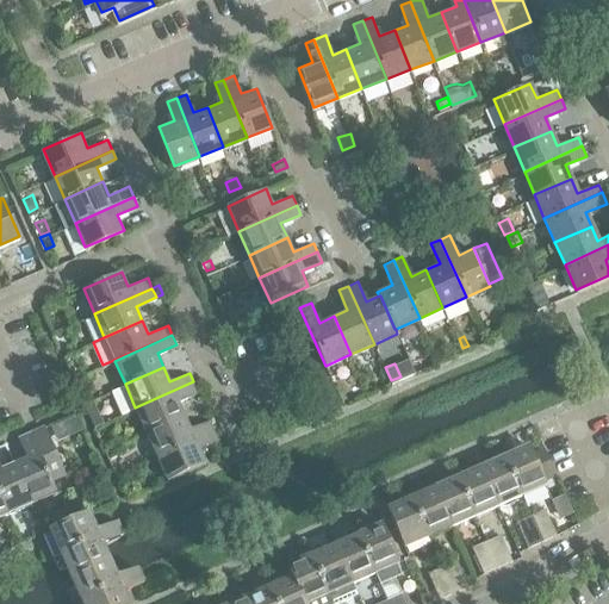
[(84,374),(75,379),(79,388),(88,385),(84,374)]
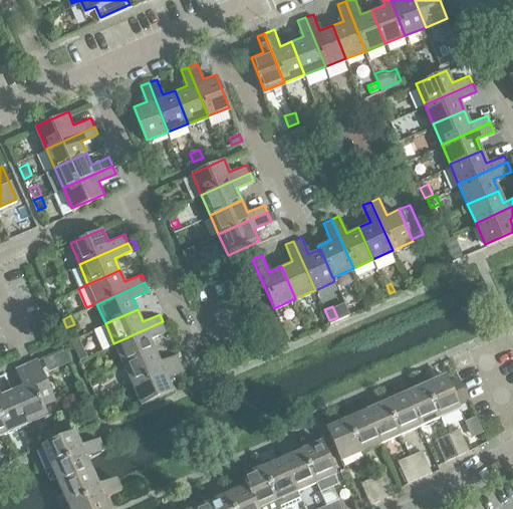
[(113,343),(122,363),(155,349),(150,337),(166,329),(163,321),(113,343)]
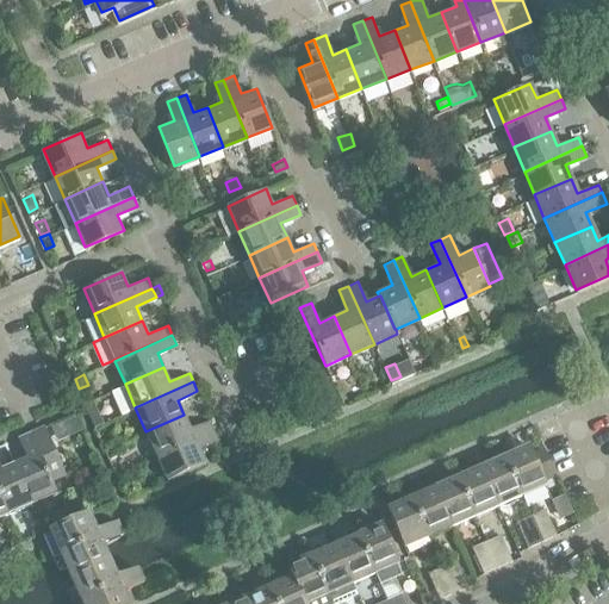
[(145,431),(156,454),(213,428),(210,419),(190,429),(184,415),(145,431)]
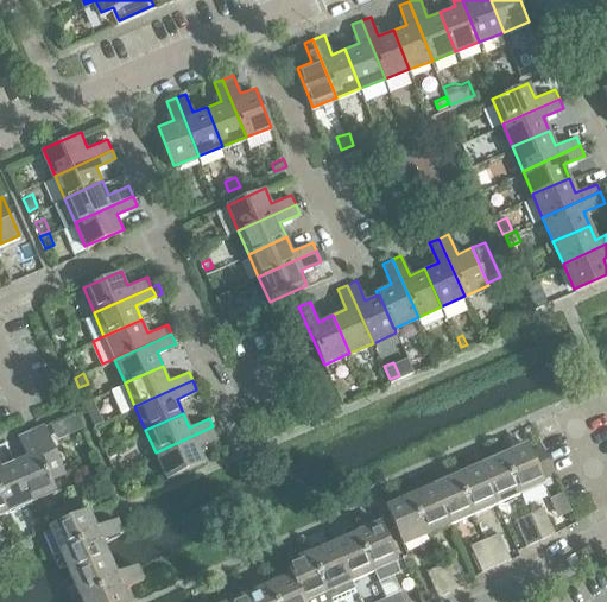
[(27,454),(14,460),(32,499),(55,488),(50,477),(64,471),(42,422),(18,432),(27,454)]
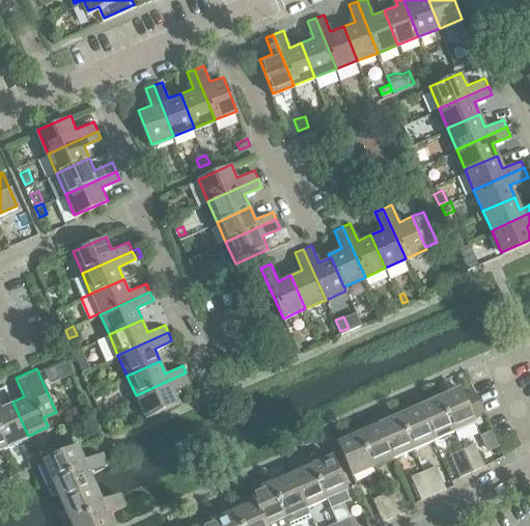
[(186,372),(136,395),(145,417),(178,403),(173,389),(190,382),(186,372)]
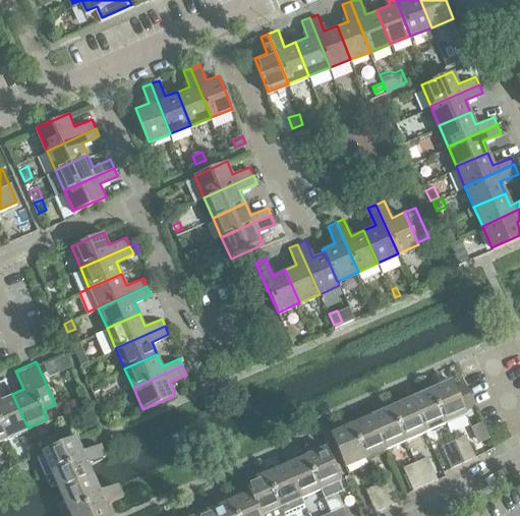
[(438,380),(429,384),(446,421),(467,412),(466,409),(475,405),(466,383),(456,387),(453,380),(440,385),(438,380)]
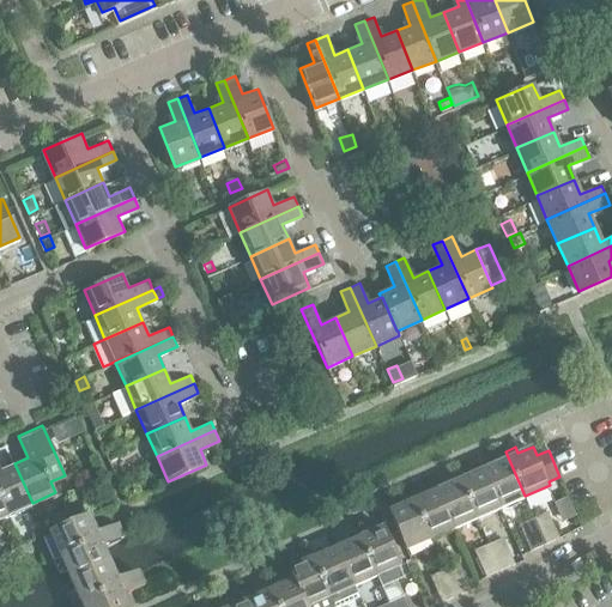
[(498,462),(485,468),(502,507),(525,496),(506,451),(495,456),(498,462)]
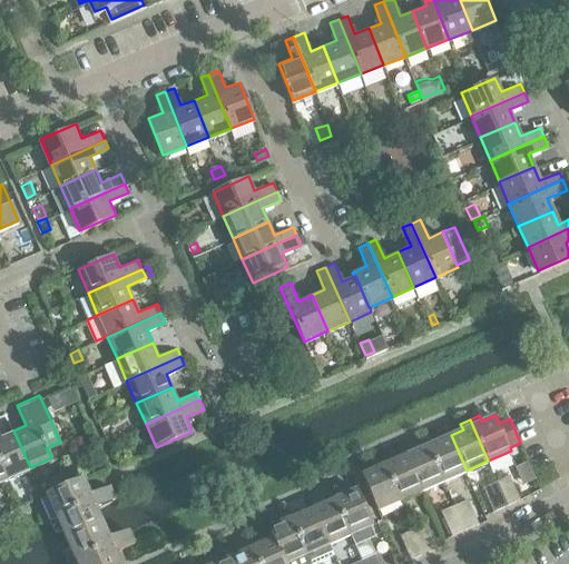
[(0,458),(8,477),(30,467),(13,431),(0,436),(0,458)]
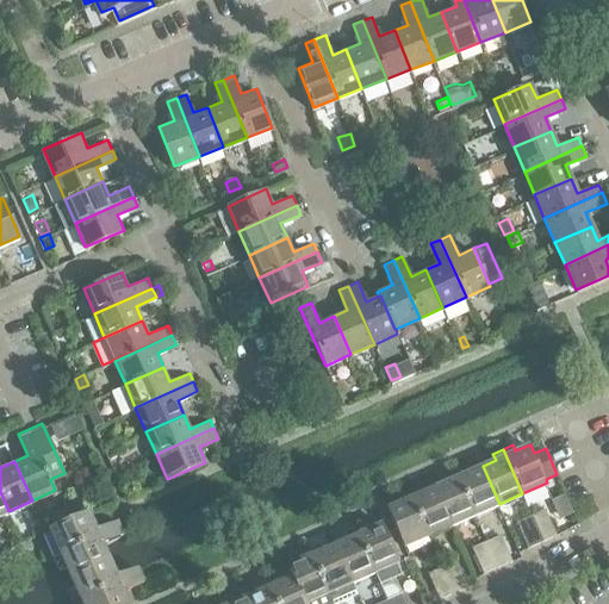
[(466,466),(457,469),(476,514),(499,504),(483,466),(468,472),(466,466)]
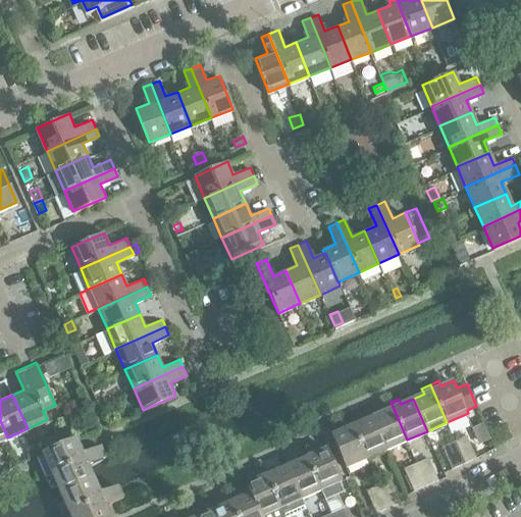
[(108,409),(105,402),(99,404),(102,412),(108,409)]
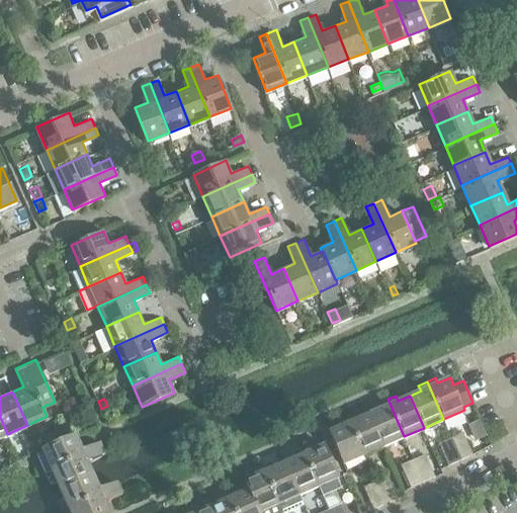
[(381,408),(370,413),(384,445),(404,436),(388,399),(379,403),(381,408)]
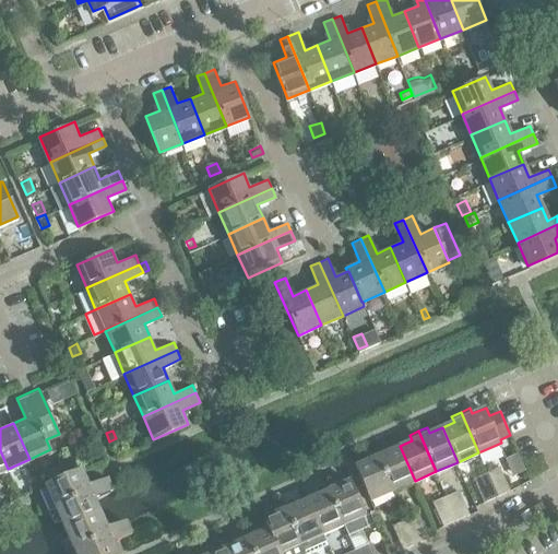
[(384,445),(376,449),(394,490),(415,481),(400,446),(388,450),(384,445)]
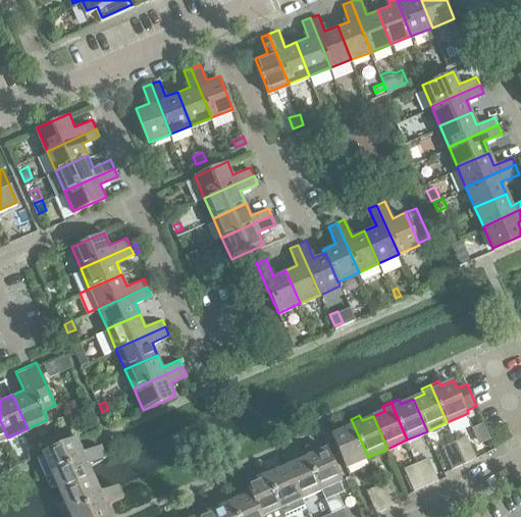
[(368,457),(351,419),(343,423),(345,428),(331,433),(346,466),(368,457)]
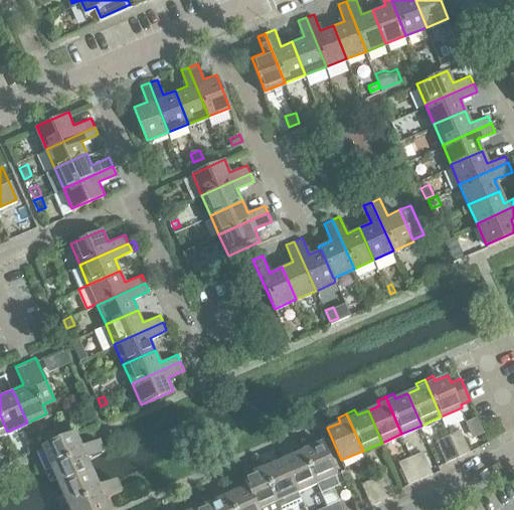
[(461,430),(449,435),(458,455),(470,450),(461,430)]
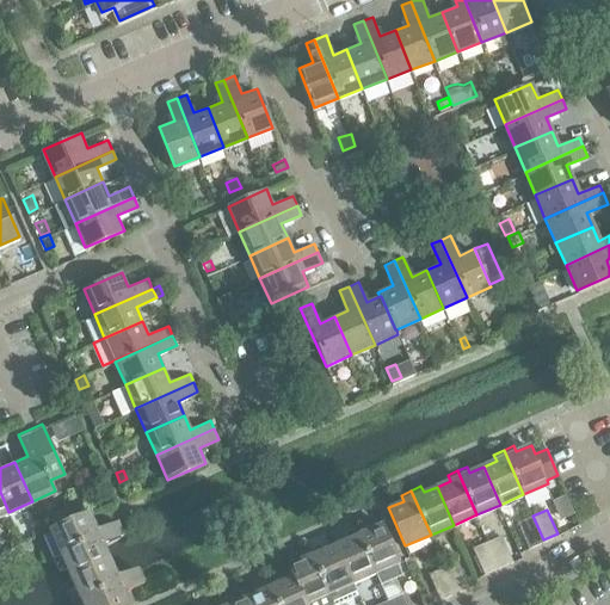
[(62,557),(71,578),(110,560),(103,542),(123,533),(121,530),(117,519),(96,529),(93,523),(88,511),(49,529),(54,539),(62,557)]
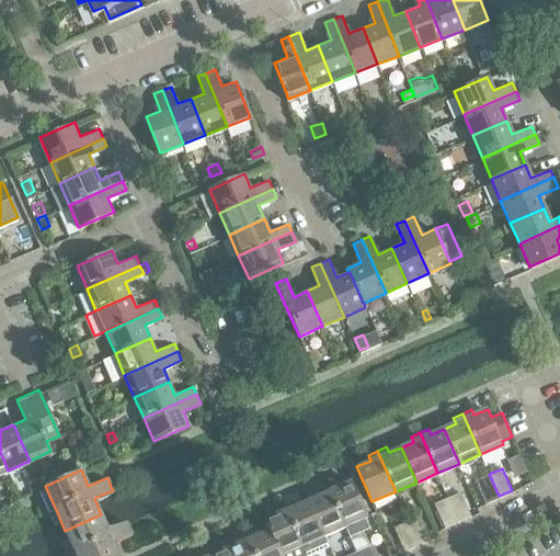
[(499,496),(489,474),(476,479),(486,501),(499,496)]
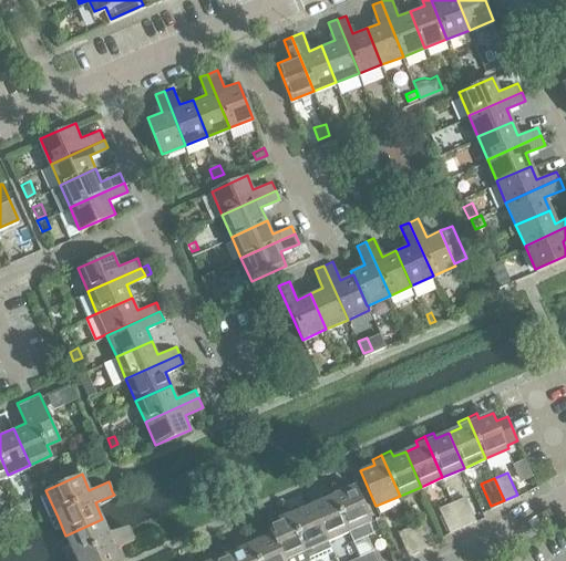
[(340,485),(331,488),(349,529),(348,529),(352,540),(373,530),(369,520),(371,519),(356,485),(342,490),(340,485)]
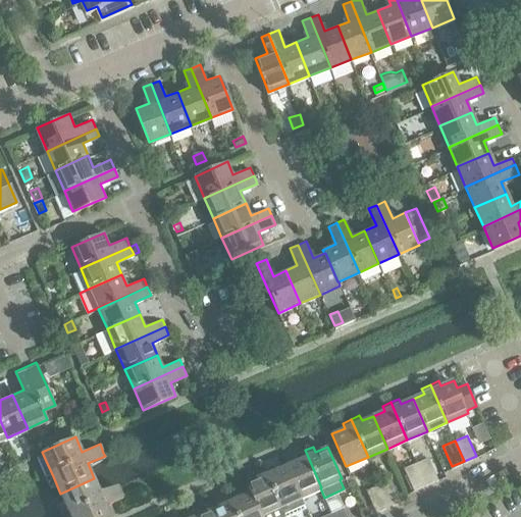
[(299,459),(288,464),(301,496),(320,487),(321,487),(305,450),(297,454),(299,459)]
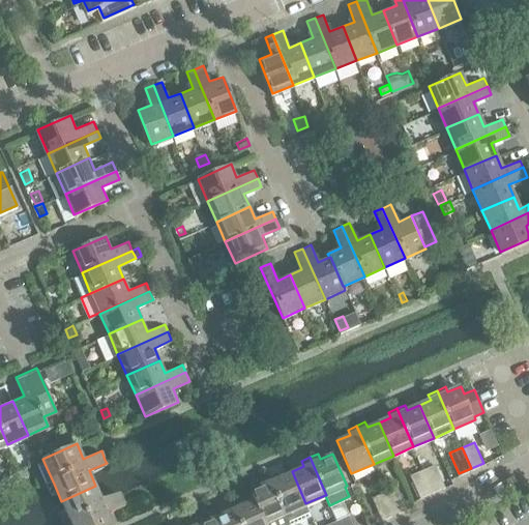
[(435,463),(423,468),(433,490),(444,485),(435,463)]
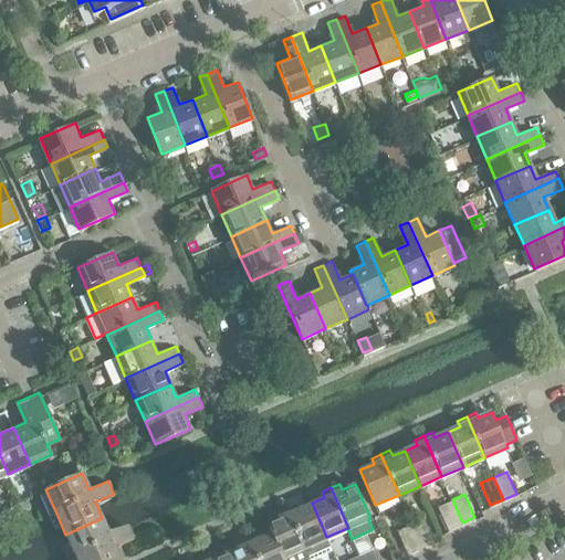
[(462,522),(452,499),(439,505),(449,528),(462,522)]
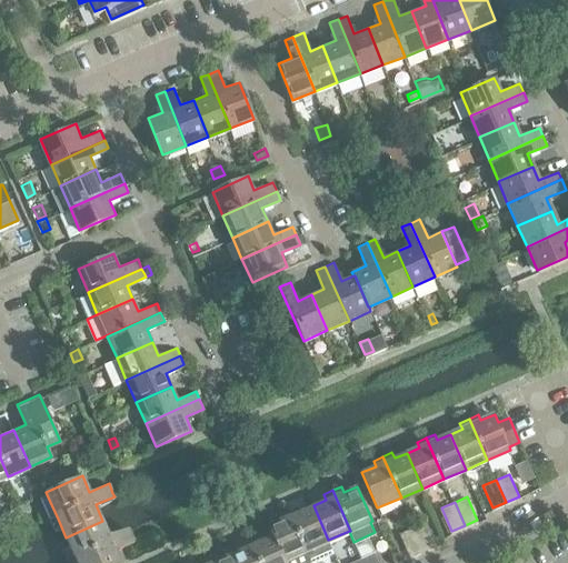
[(298,505),(289,509),(311,560),(332,551),(328,541),(328,540),(314,505),(301,511),(298,505)]
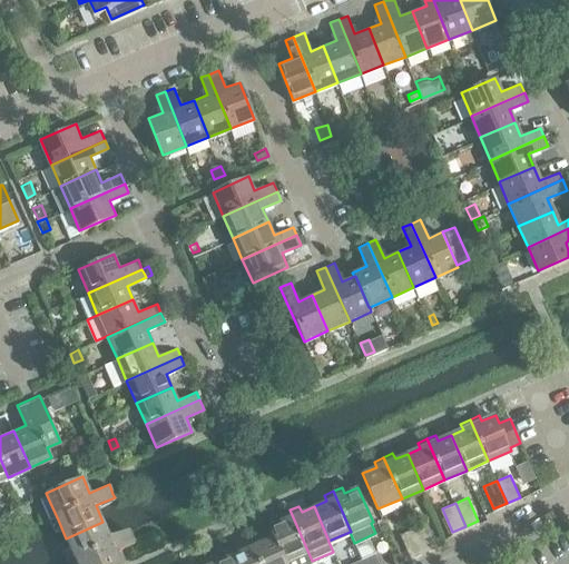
[(270,526),(273,535),(274,535),(285,561),(286,560),(287,563),(304,563),(312,561),(290,510),(281,514),(284,520),(270,526)]
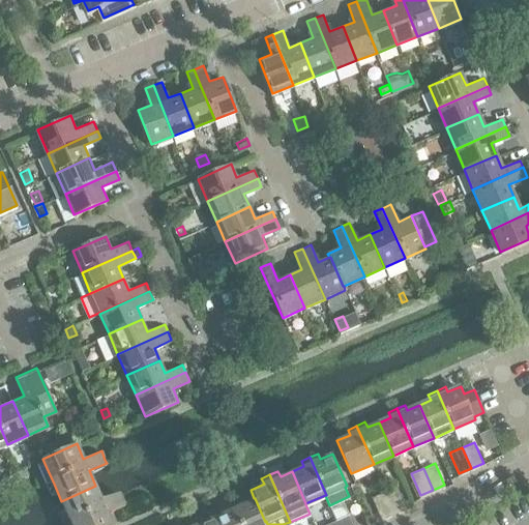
[(71,524),(112,524),(111,520),(107,512),(124,503),(119,493),(119,491),(101,499),(95,486),(61,501),(67,516),(71,524)]
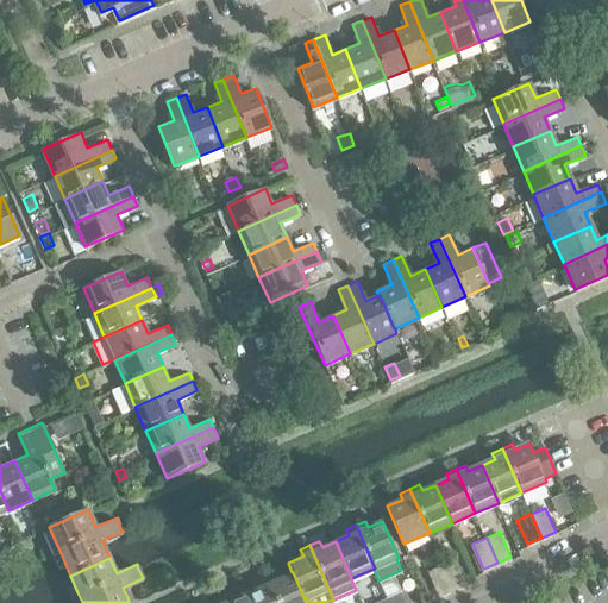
[(455,558),(443,563),(453,589),(467,583),(455,558)]
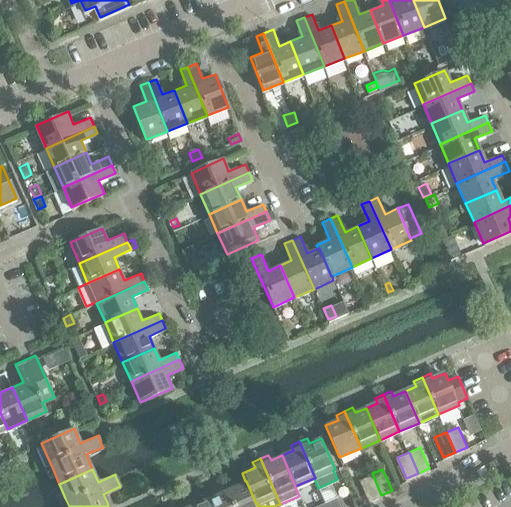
[(381,495),(372,473),(359,479),(368,500),(381,495)]
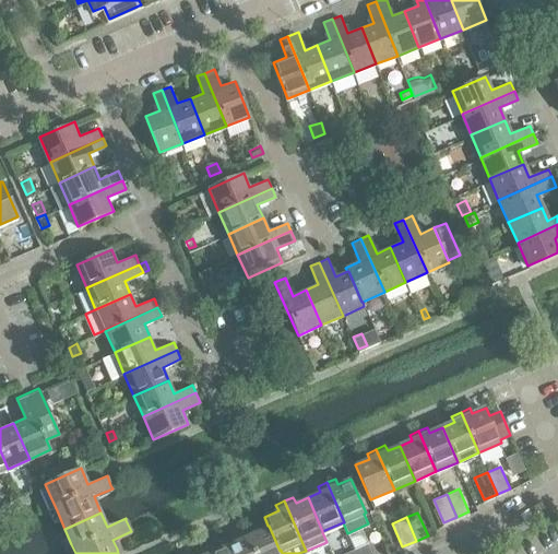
[(253,525),(245,529),(256,553),(282,553),(281,550),(280,551),(269,526),(268,526),(257,531),(253,525)]
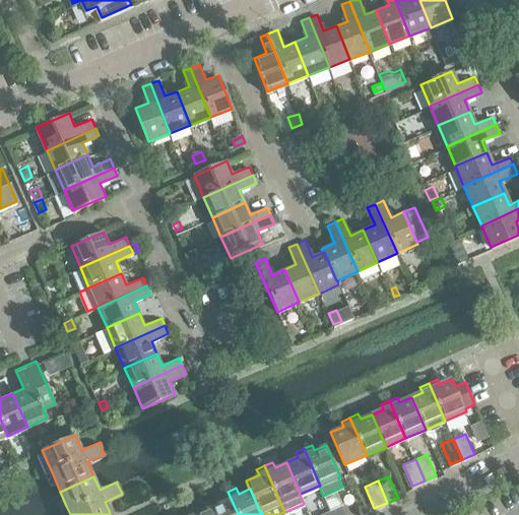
[(221,501),(210,506),(214,514),(238,514),(228,492),(218,496),(221,501)]
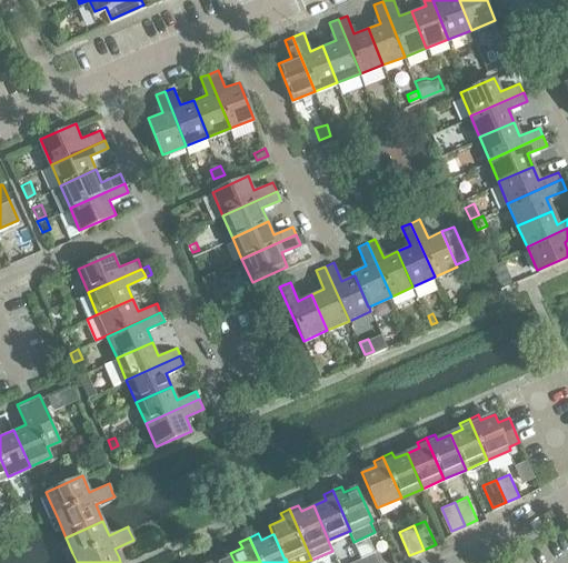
[(379,562),(374,550),(361,555),(365,562),(379,562)]
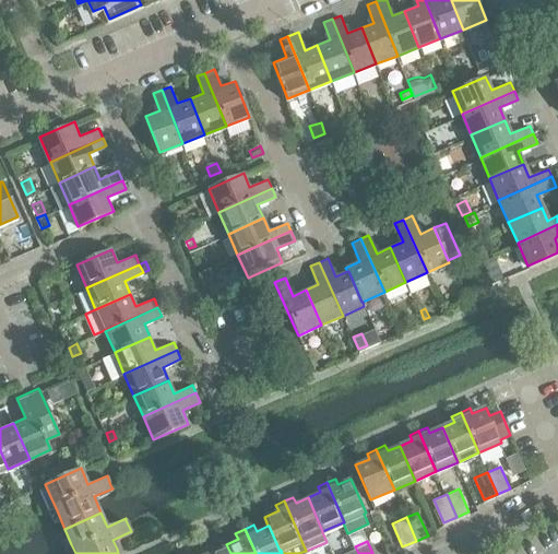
[(211,543),(202,546),(205,553),(230,553),(226,544),(214,550),(211,543)]
